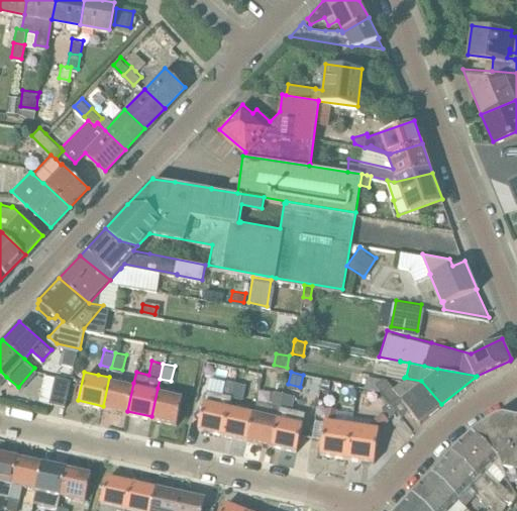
[(364,386),(382,390),(401,414),(409,408),(419,421),(441,404),(421,381),(404,378),(394,386),(387,378),(366,373),(364,386)]
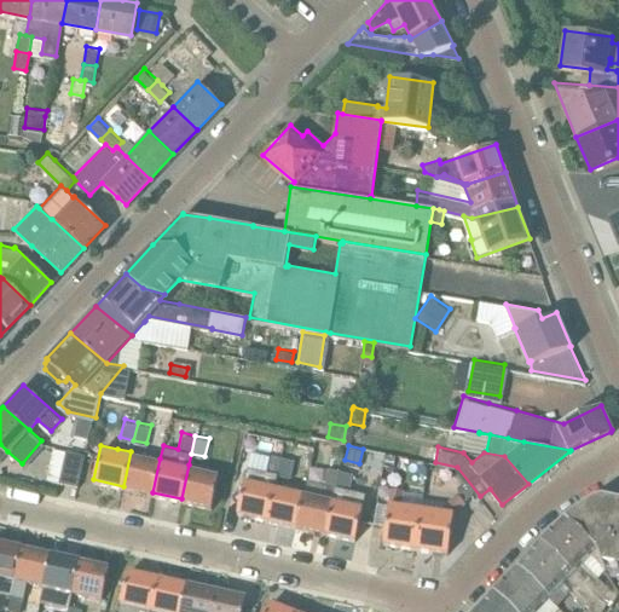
[(59,478),(65,451),(52,448),(46,475),(59,478)]
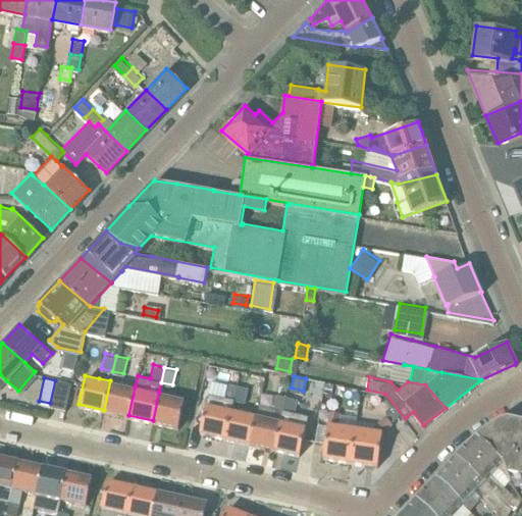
[(50,403),(49,405),(65,408),(71,382),(55,378),(55,380),(50,403)]
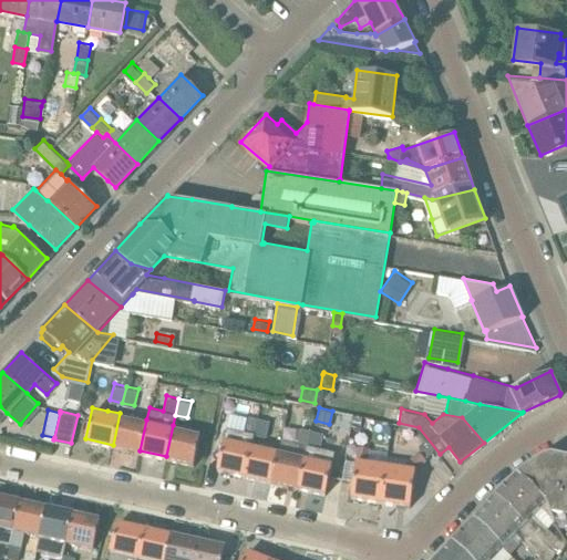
[(120,413),(113,445),(140,450),(146,420),(120,413)]
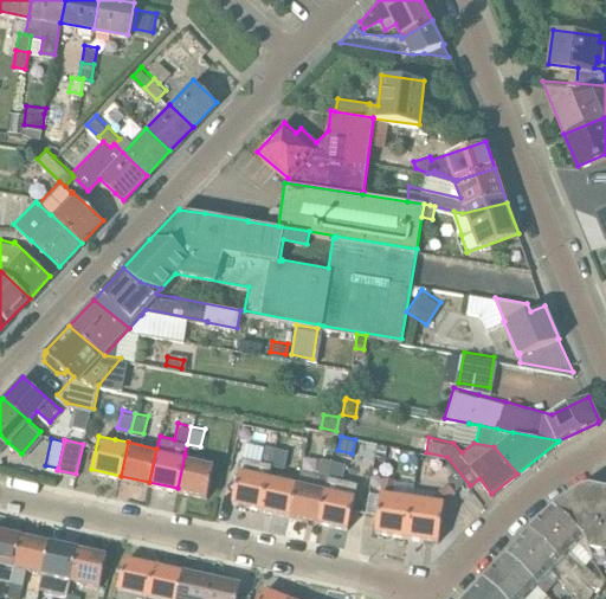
[(243,455),(232,501),(260,507),(268,474),(270,463),(275,445),(263,442),(259,458),(243,455)]
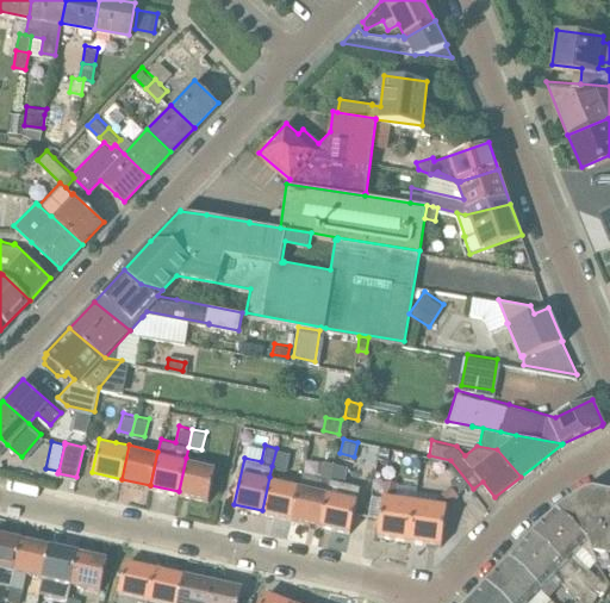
[(393,448),(380,447),(380,457),(392,458),(393,448)]
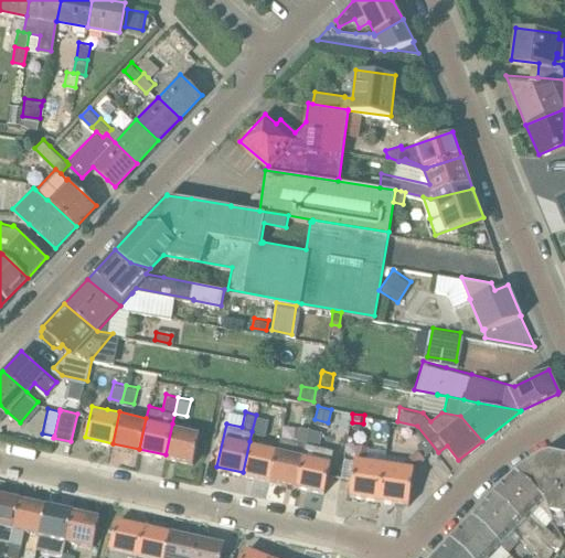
[(268,417),(256,415),(252,431),(264,435),(268,417)]
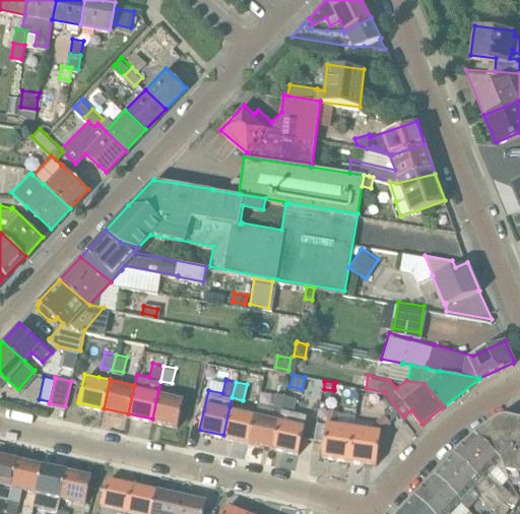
[(184,396),(158,390),(152,419),(177,425),(184,396)]
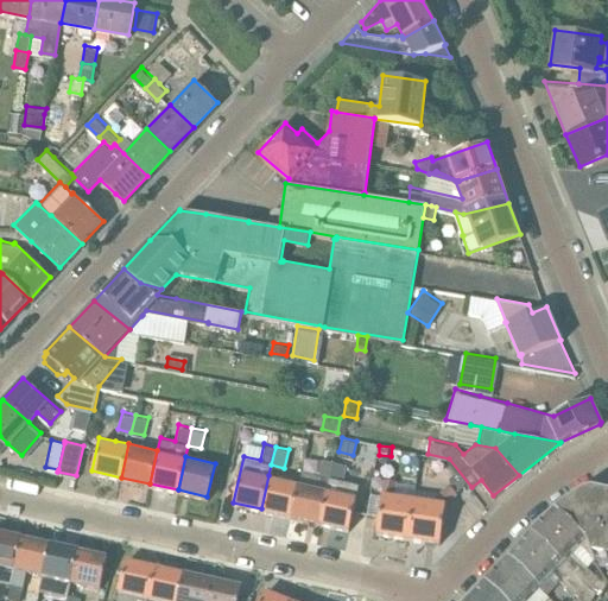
[(291,516),(320,522),(327,491),(334,459),(321,456),(317,469),(314,468),(314,472),(303,468),(299,482),(298,481),(291,516)]
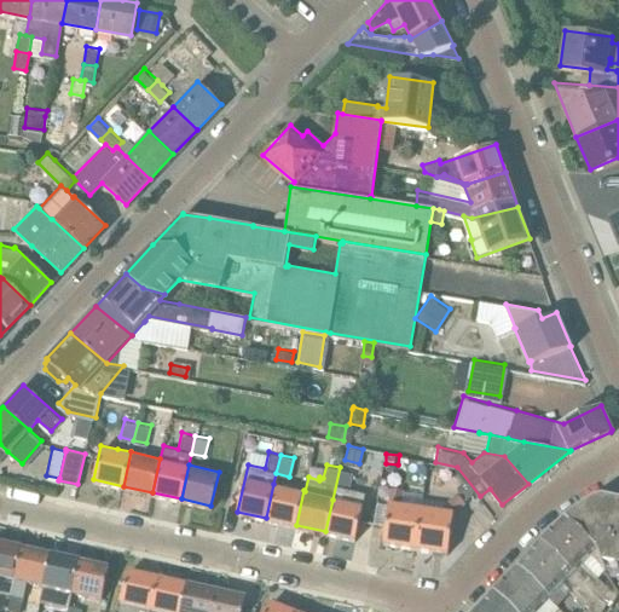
[(340,467),(333,500),(325,531),(354,537),(365,491),(350,488),(353,469),(340,467)]
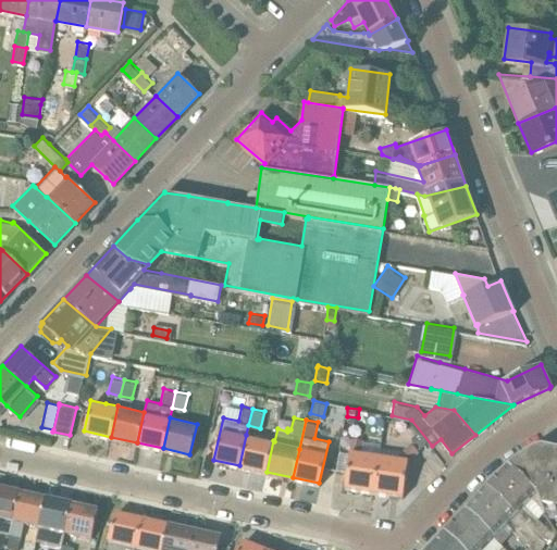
[(273,440),(246,435),(239,465),(267,472),(273,440)]
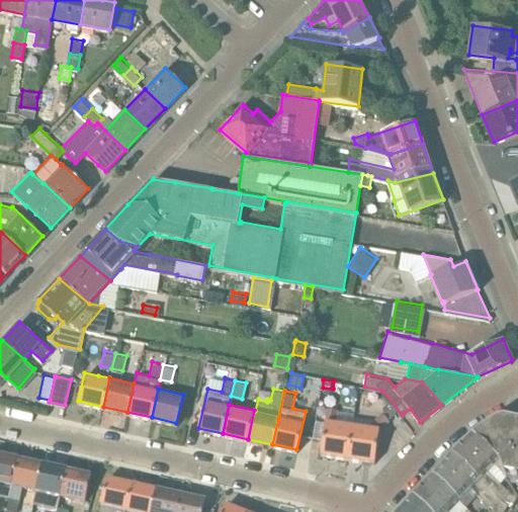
[(321,453),(347,456),(352,423),(336,421),(338,407),(327,406),(321,453)]
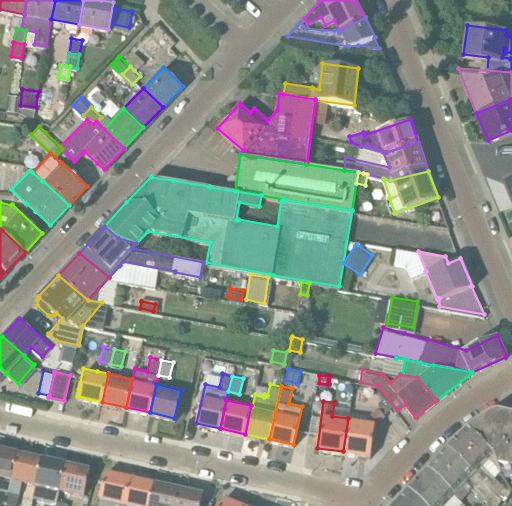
[(348,418),(343,451),(370,455),(375,423),(384,413),(377,406),(363,420),(348,418)]
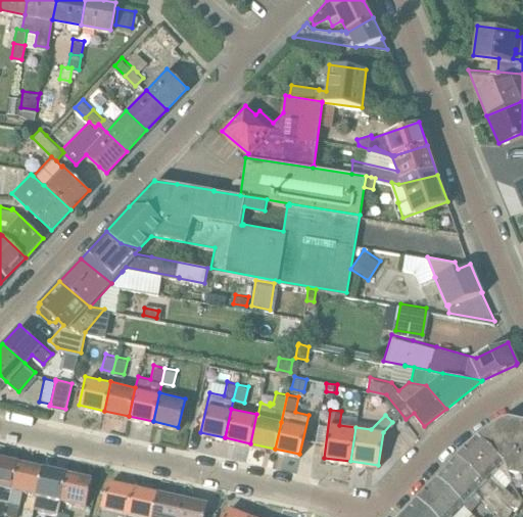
[(522,421),(508,418),(501,420),(478,435),(504,460),(504,462),(511,478),(522,480),(522,421)]
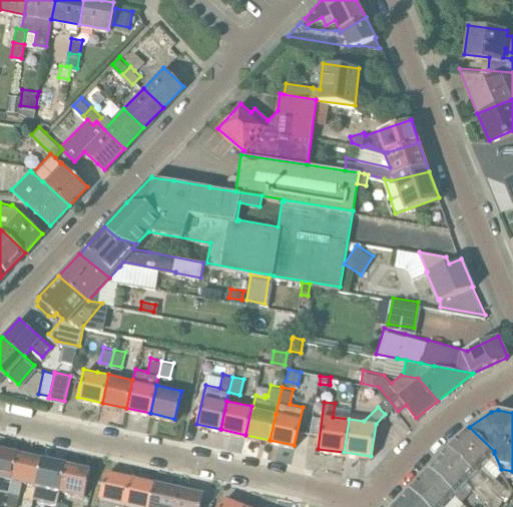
[(505,486),(483,465),(494,453),(494,451),(469,427),(468,428),(449,448),(498,494),(505,486)]
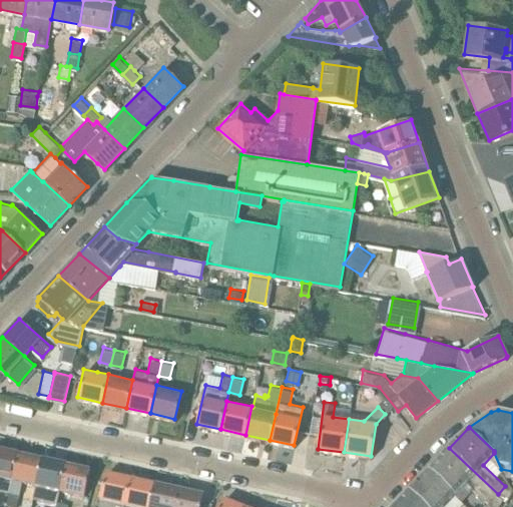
[(0,475),(11,478),(17,452),(0,447),(0,475)]
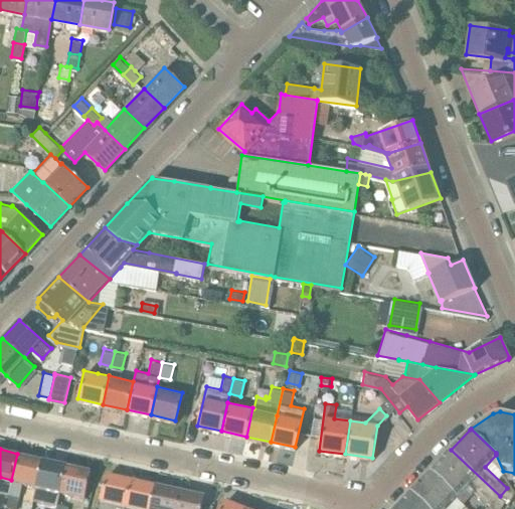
[(499,508),(505,500),(500,496),(451,450),(431,470),(458,495),(464,501),(475,489),(481,496),(489,502),(487,505),(492,508),(499,508)]
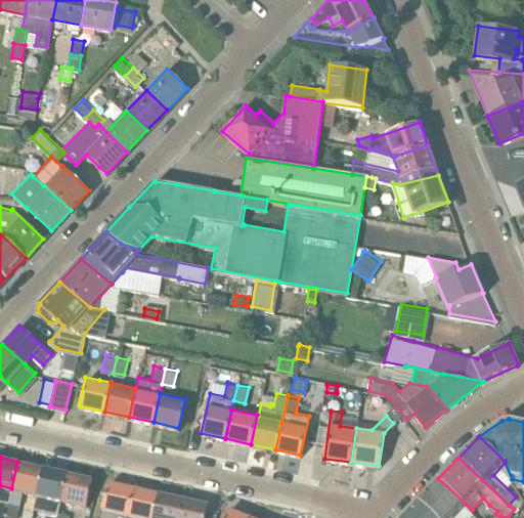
[(11,488),(37,493),(42,467),(17,462),(11,488)]
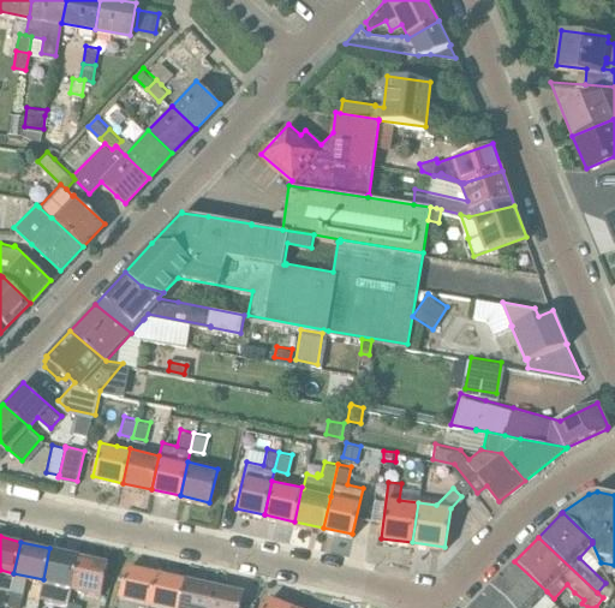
[(66,607),(69,598),(71,586),(78,554),(49,548),(43,579),(59,583),(57,597),(55,597),(52,607),(66,607)]
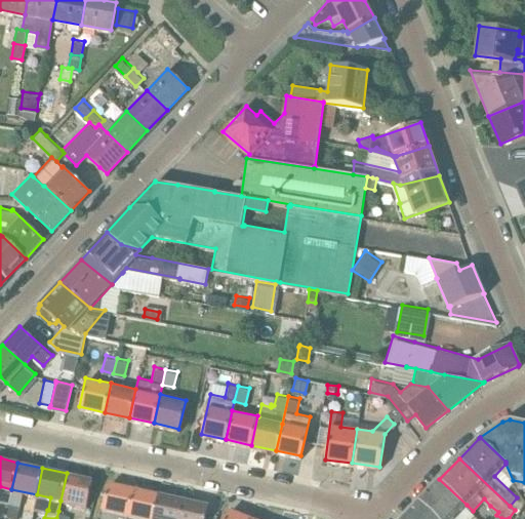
[(61,501),(86,506),(92,479),(67,473),(61,501)]
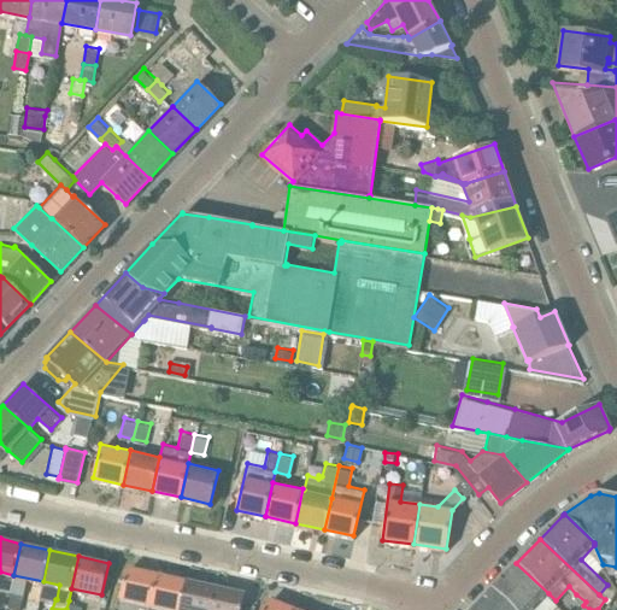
[(536,609),(534,608),(547,594),(548,593),(516,563),(493,588),(515,609),(536,609)]
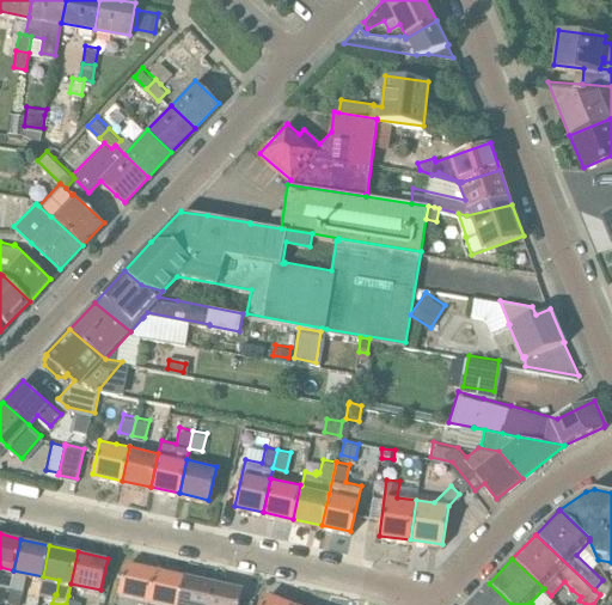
[(147,604),(148,600),(155,569),(126,562),(116,604),(147,604)]
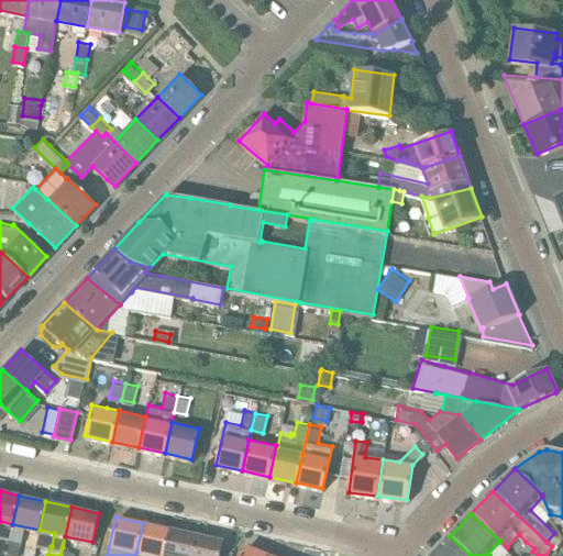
[(163,555),(169,529),(143,523),(136,552),(156,555),(163,555)]
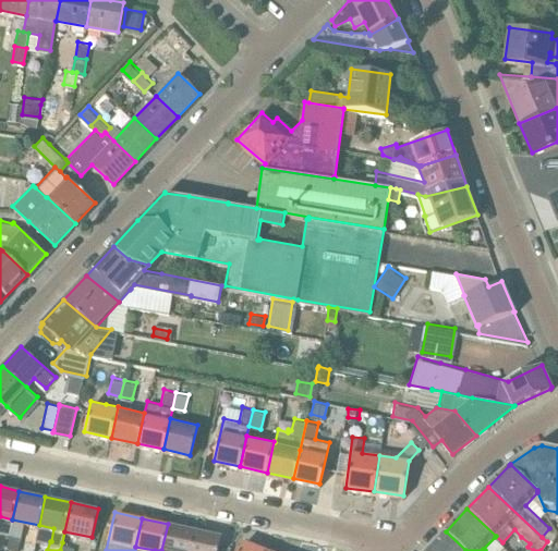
[(189,550),(194,529),(168,524),(161,550),(189,550)]
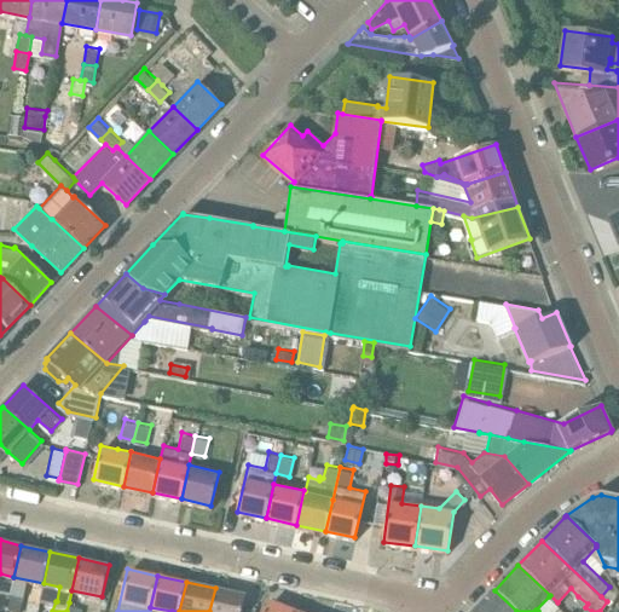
[(0,605),(6,607),(7,607),(11,590),(0,587),(0,605)]
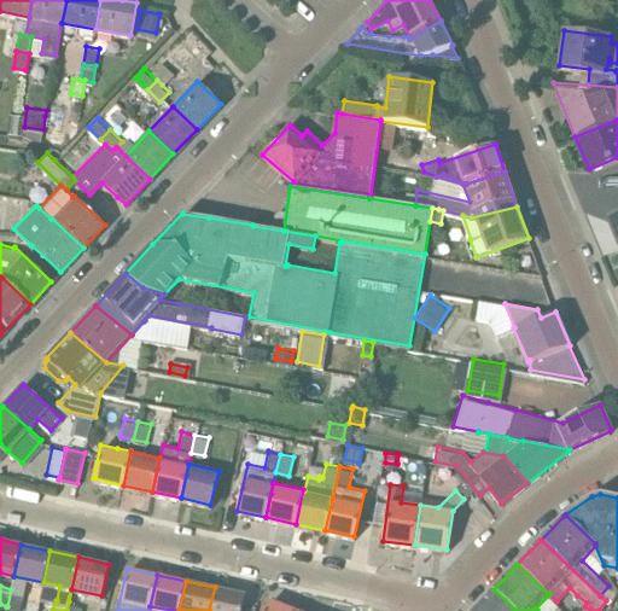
[(240,610),(245,594),(215,587),(209,610),(240,610)]
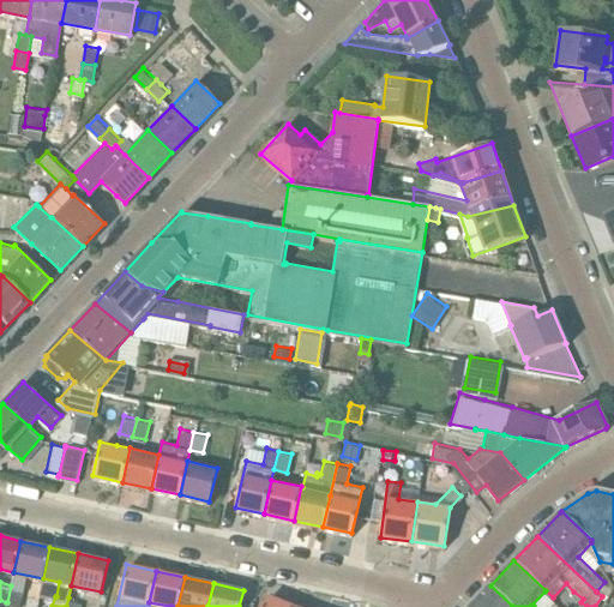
[(11,586),(7,602),(20,605),(24,588),(11,586)]
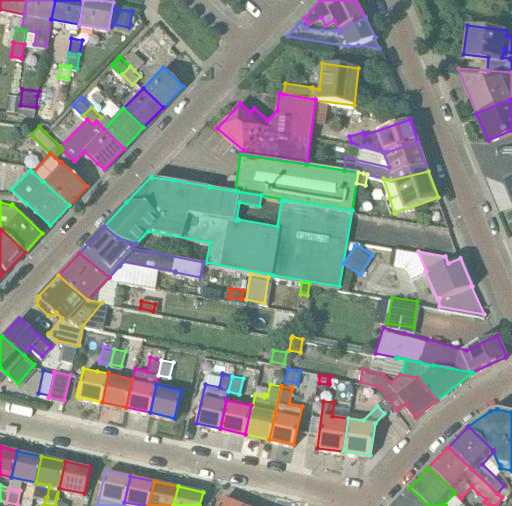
[(427,505),(409,488),(391,505),(427,505)]
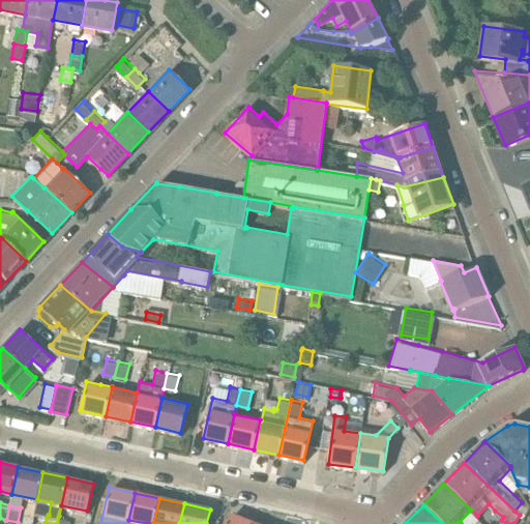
[(226,523),(254,523),(255,523),(231,514),(226,523)]
